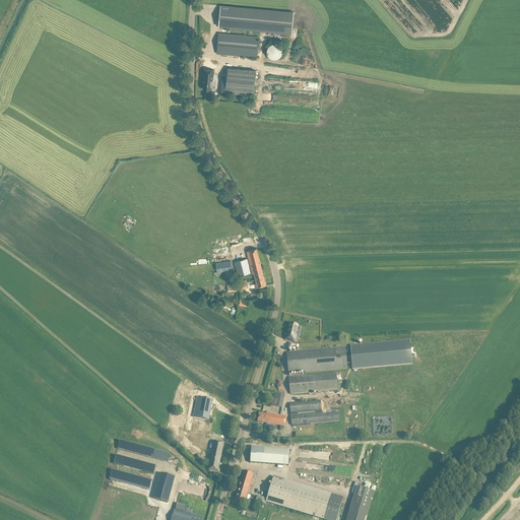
[(219,26),(291,33),(294,12),(220,5),(219,26)]
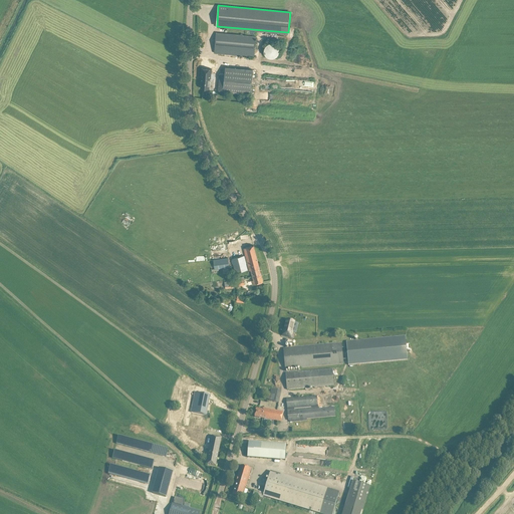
[(214,52),(254,56),(256,36),(216,33),(214,52)]
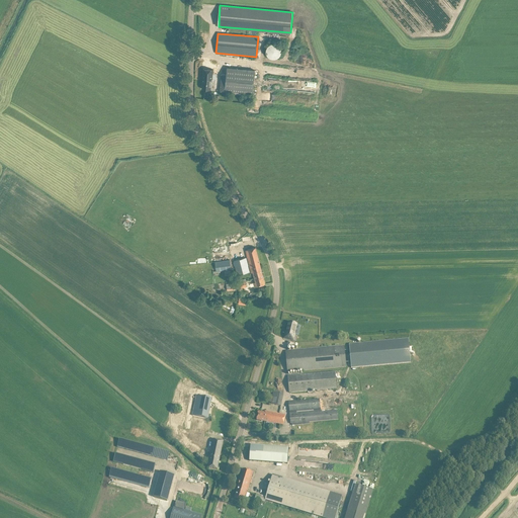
[(281,54),(281,52),(281,49),(280,48),(279,45),(276,44),(274,42),(272,44),(269,45),(267,47),(266,49),(266,51),(266,54),(268,56),(270,58),(272,59),(274,59),(277,58),(278,57),(279,56),(280,55),(281,54)]
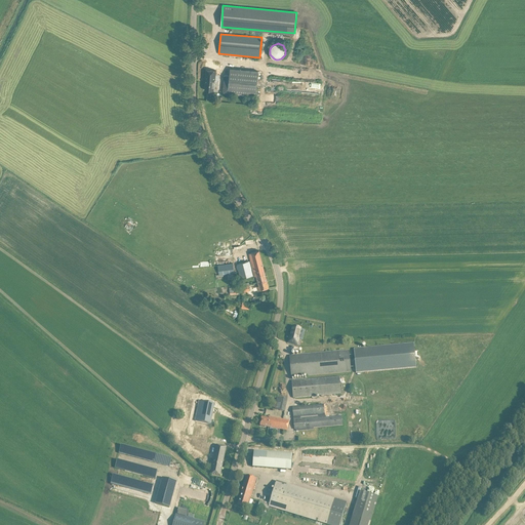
[(228,93),(256,95),(258,71),(230,68),(230,75),(225,75),(223,87),(228,88),(228,93)]
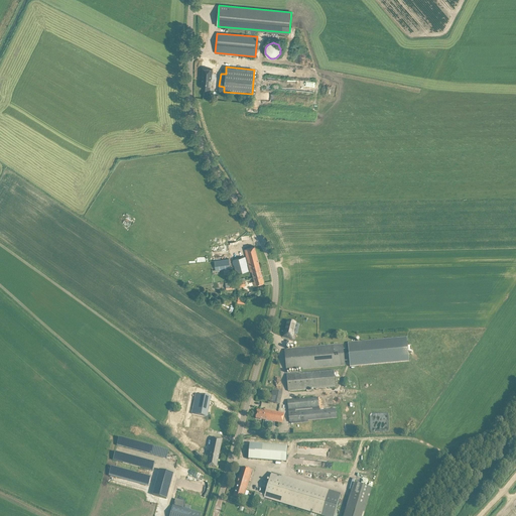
[(203,77),(202,88),(210,89),(211,78),(212,78),(213,69),(203,68),(202,77),(203,77)]
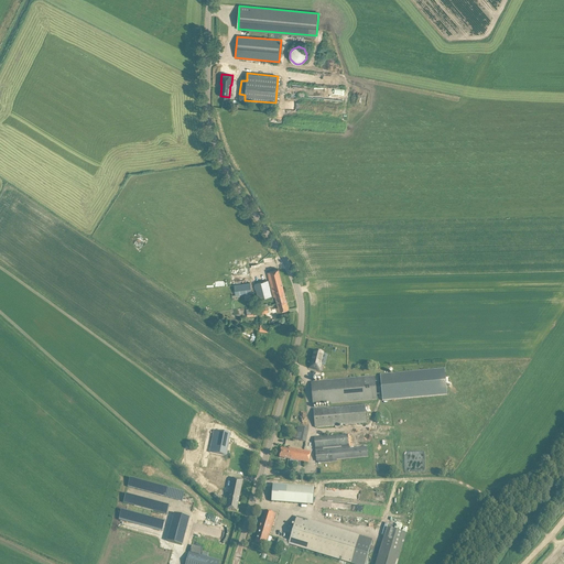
[(275,296),(278,304),(286,302),(278,269),(268,272),(274,296),(275,296)]
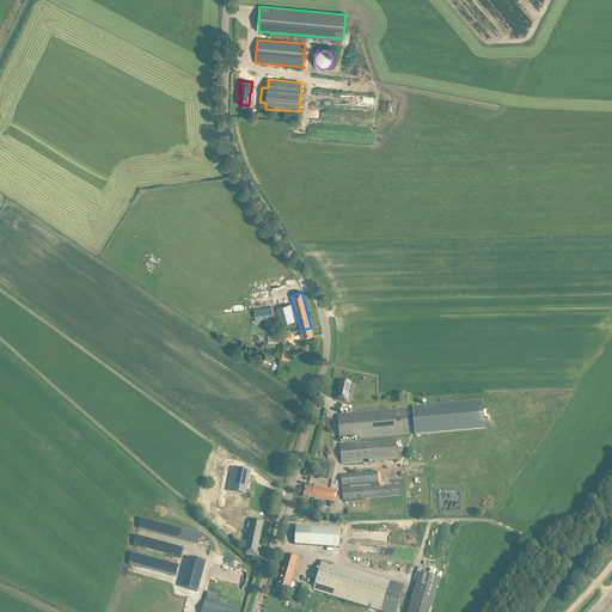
[(294,322),(289,305),(277,307),(281,324),(294,322)]
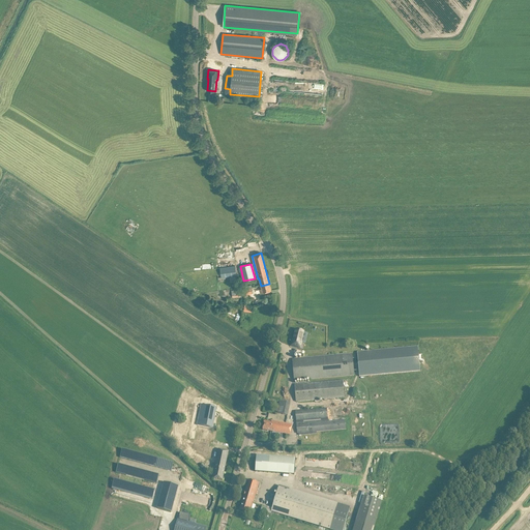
[(219,268),(221,277),(231,275),(236,275),(235,266),(230,267),(219,268)]
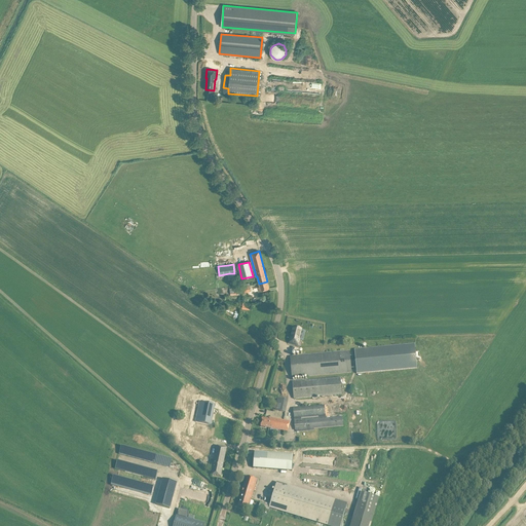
[(259,284),(260,287),(258,287),(258,291),(269,288),(267,282),(259,284)]
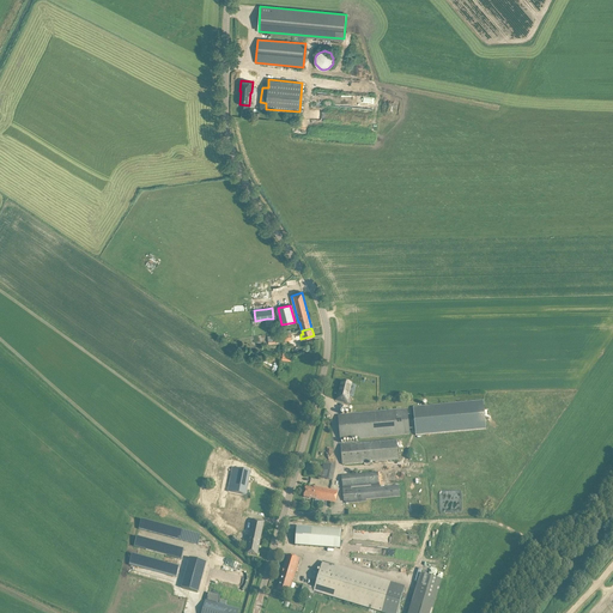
[(267,334),(268,344),(279,343),(278,333),(267,334)]
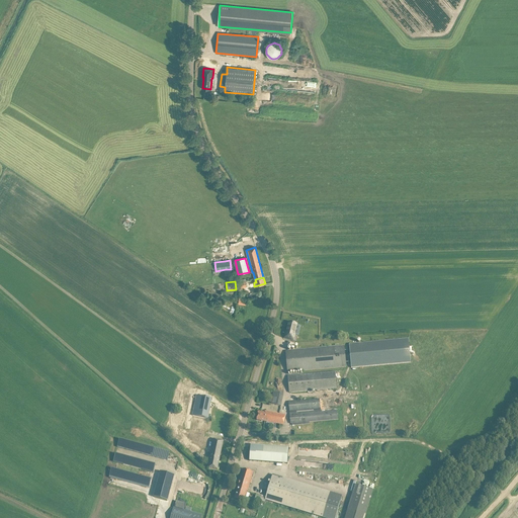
[(286,333),(284,339),(293,341),(294,335),(296,325),(289,323),(286,333)]
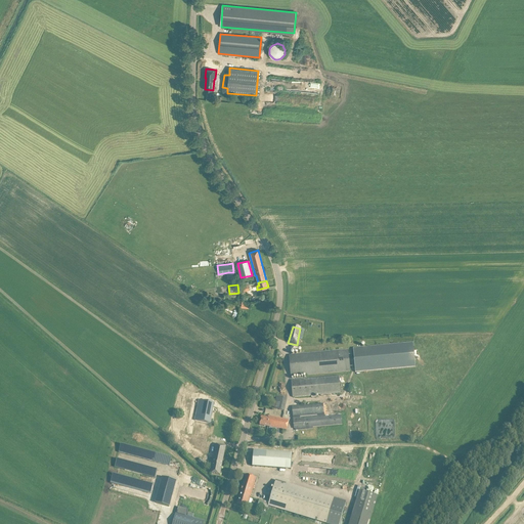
[(418,359),(417,350),(413,350),(413,343),(412,343),(353,349),(355,373),(415,366),(416,366),(415,359),(418,359)]
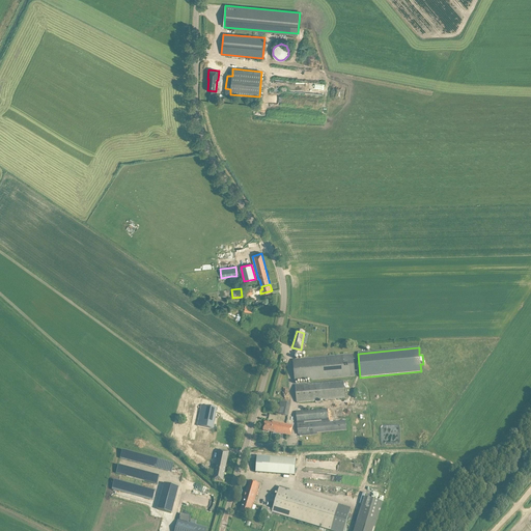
[(353,355),(292,360),(295,382),(355,376),(353,355)]
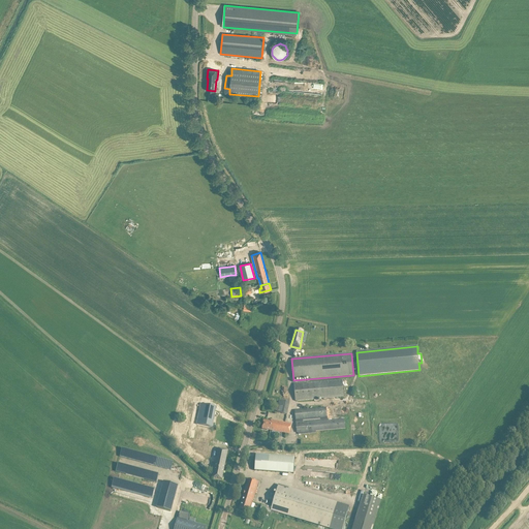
[(342,380),(299,383),(293,384),(296,401),(301,401),(344,397),(342,380)]
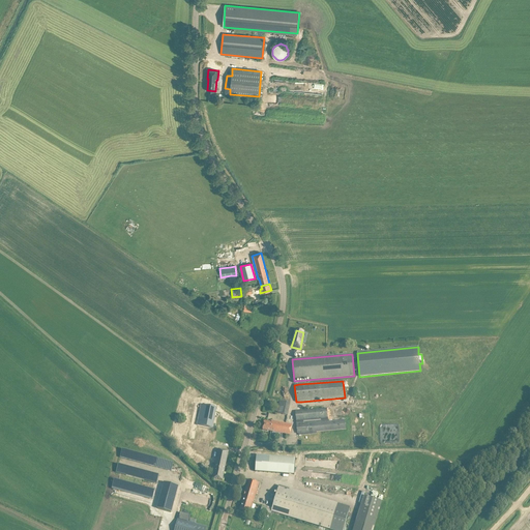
[(280,402),(278,407),(277,407),(276,412),(277,412),(277,414),(288,415),(290,403),(280,402)]
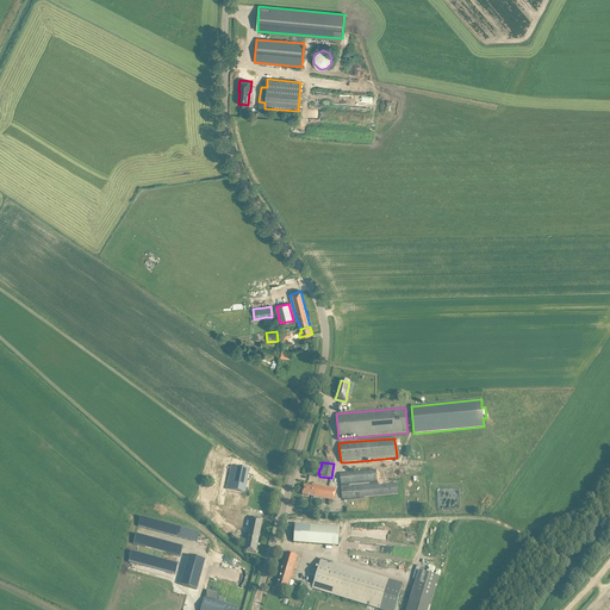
[(231,466),(228,483),(246,486),(249,470),(243,468),(231,466)]
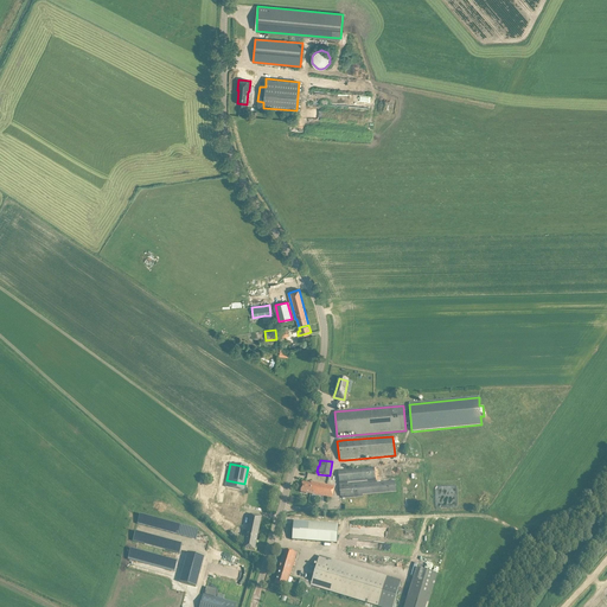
[(396,492),(395,483),(376,484),(375,468),(344,471),(338,471),(340,497),(343,497),(343,499),(349,498),(350,498),(363,497),(363,494),(396,492)]
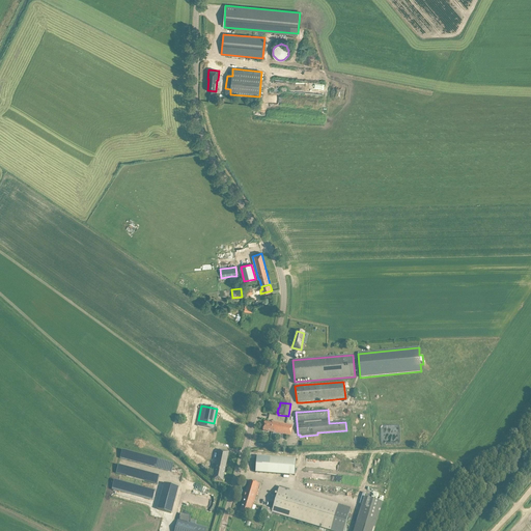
[(263,431),(290,436),(292,426),(272,422),(272,423),(264,422),(263,431)]
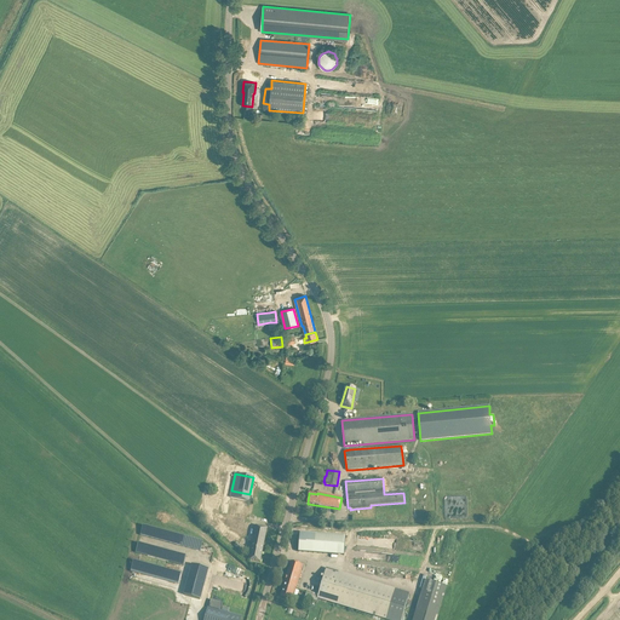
[(204,541),(143,524),(141,535),(200,552),(204,541)]
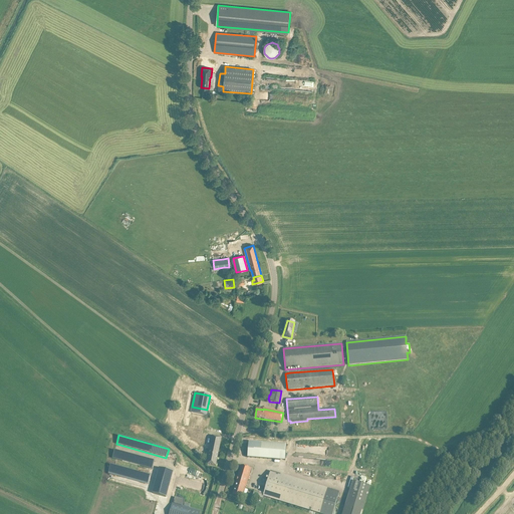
[(207,464),(216,466),(222,438),(213,436),(207,464)]
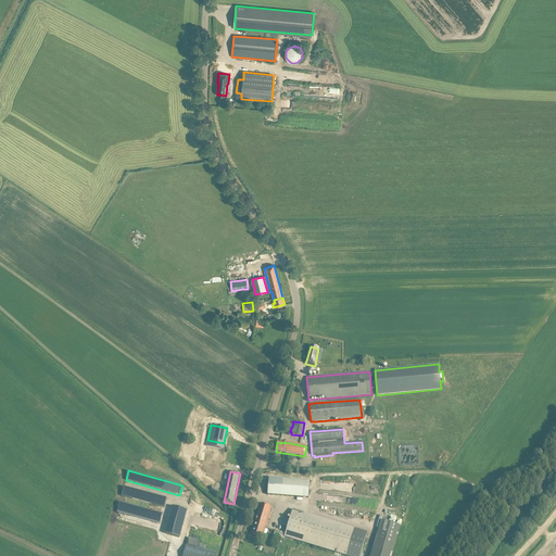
[(268,478),(267,495),(308,498),(310,481),(268,478)]
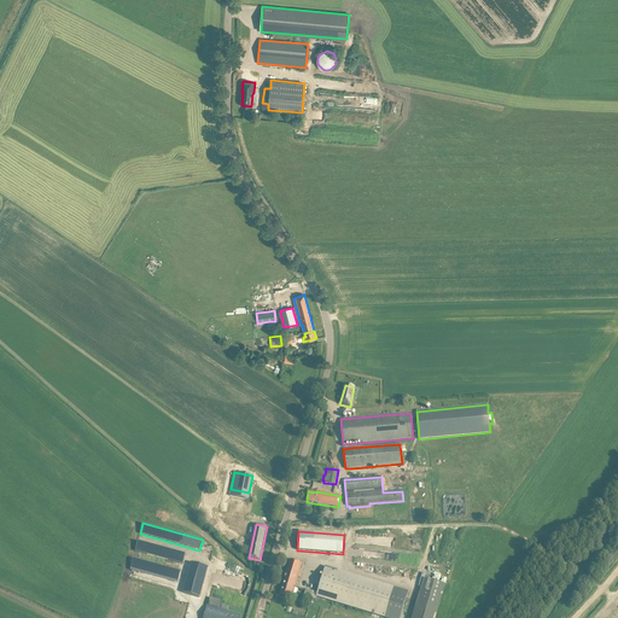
[(176,563),(182,564),(186,553),(179,552),(168,549),(165,559),(176,563)]
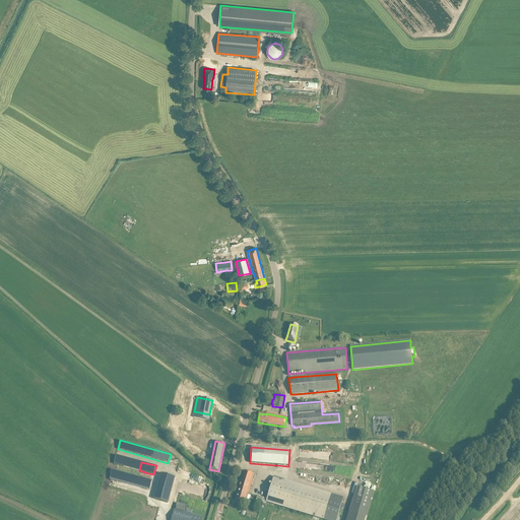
[(110,470),(109,478),(149,489),(151,479),(110,470)]
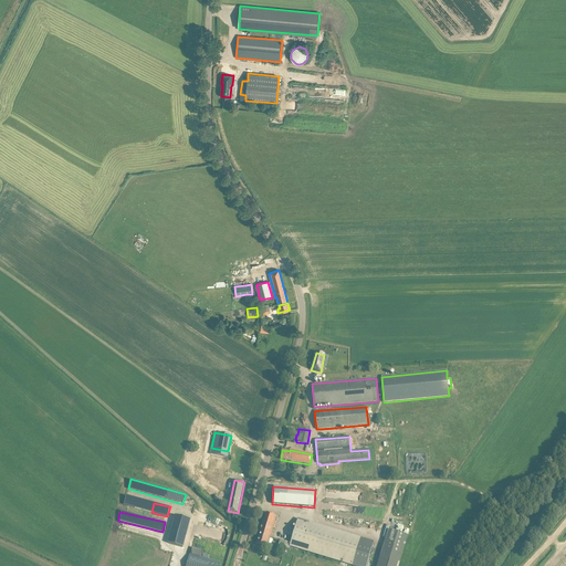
[(262,546),(265,548),(266,542),(268,543),(276,516),(271,514),(265,513),(257,545),(262,546)]
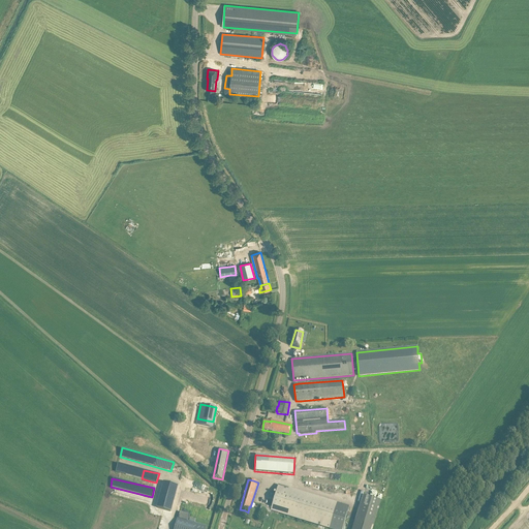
[(164,481),(157,507),(170,511),(178,486),(164,481)]
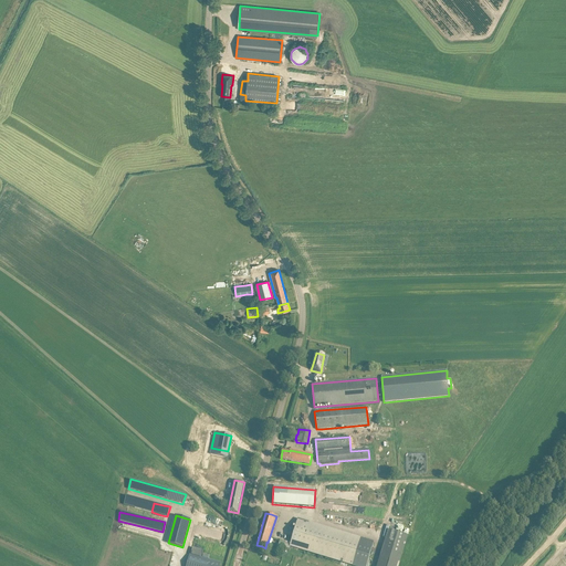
[(290,547),(352,565),(366,565),(374,542),(299,520),(290,547)]
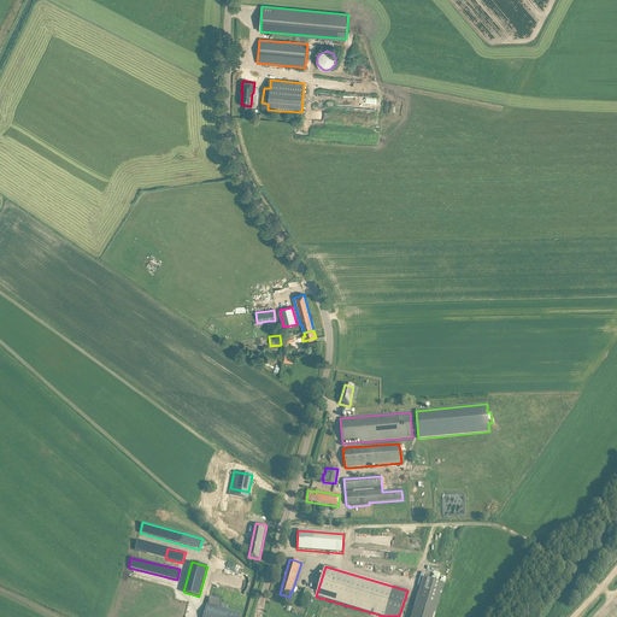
[(434,616),(442,583),(421,577),(410,616),(434,616)]
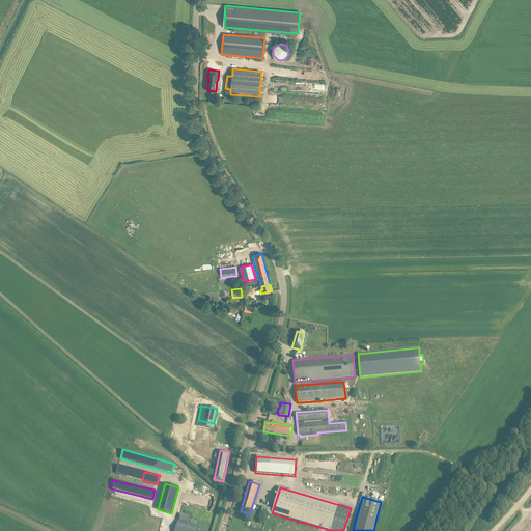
[(179,521),(178,521),(174,530),(206,530),(207,528),(189,523),(191,516),(180,514),(179,521)]
